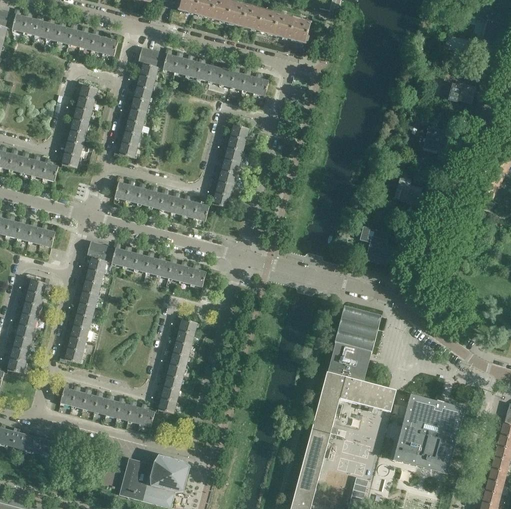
[(180,0),(180,1),(178,2),(177,6),(179,7),(178,9),(210,17),(214,0),(180,0)]
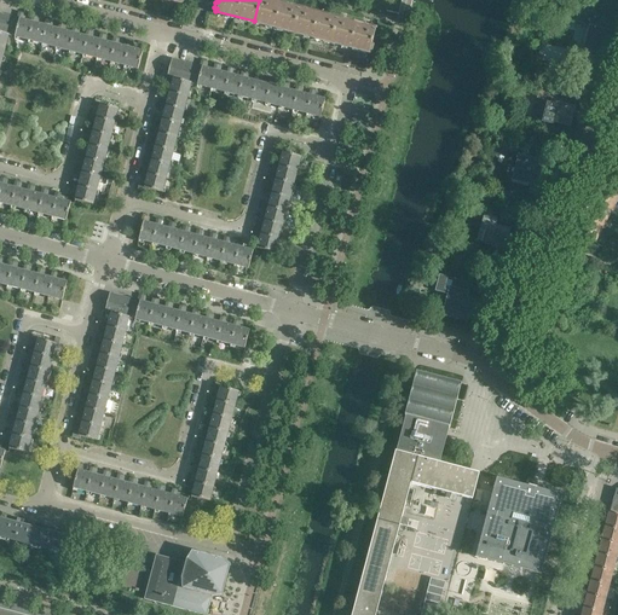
[(292,32),(298,6),(275,0),(259,0),(254,21),(292,32)]
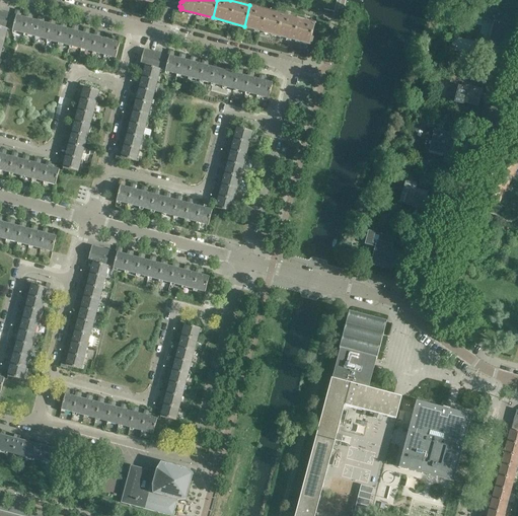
[(505,47),(511,24),(504,22),(505,20),(504,18),(502,18),(503,12),(488,4),(483,14),(489,17),(492,12),(495,13),(487,42),(505,47)]
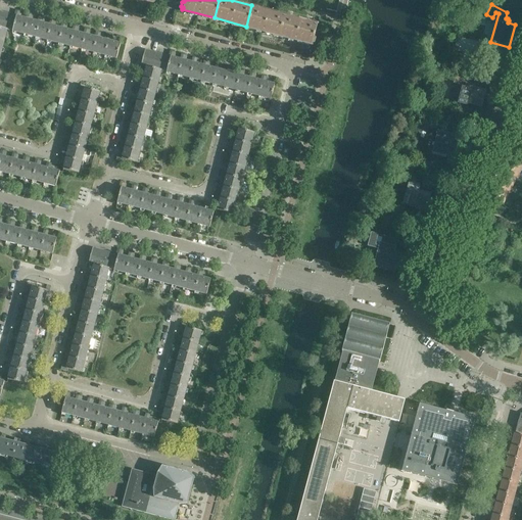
[(278,35),(284,13),(251,5),(246,27),(278,35)]
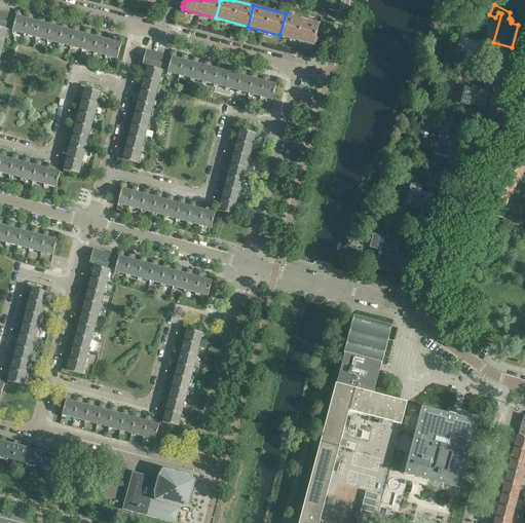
[(24,32),(28,16),(25,15),(17,13),(20,8),(14,7),(13,12),(15,13),(11,29),(24,32)]
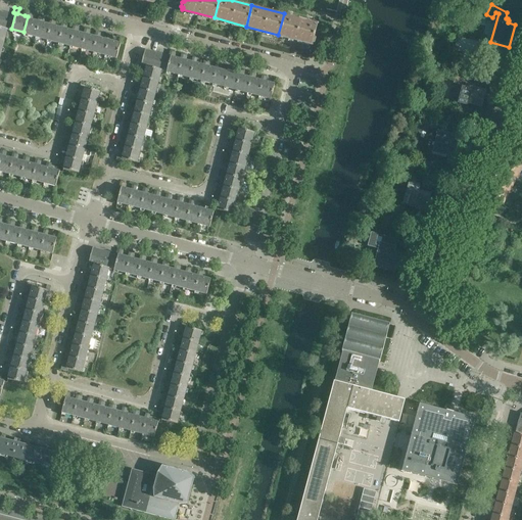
[(39,19),(37,18),(30,16),(31,11),(27,10),(25,15),(28,16),(24,32),(35,35),(39,19)]
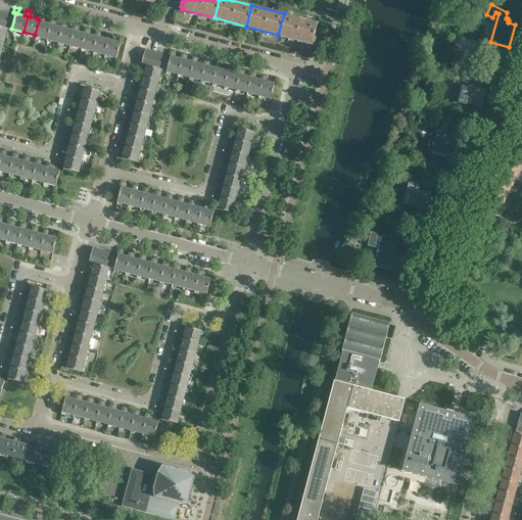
[(11,29),(15,13),(13,12),(7,11),(3,26),(6,27),(11,29)]
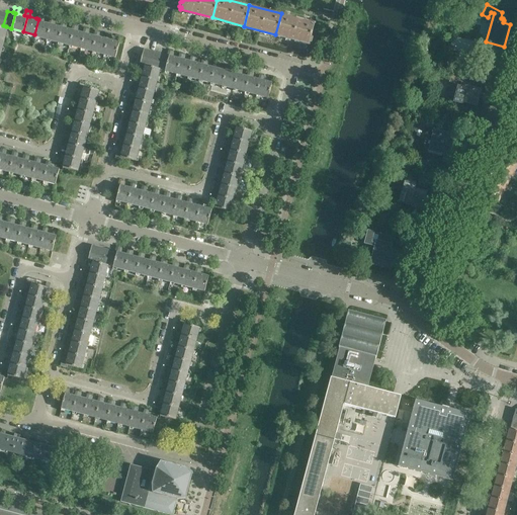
[(46,37),(50,22),(48,21),(40,19),(41,14),(37,13),(36,18),(38,19),(34,34),(46,37)]
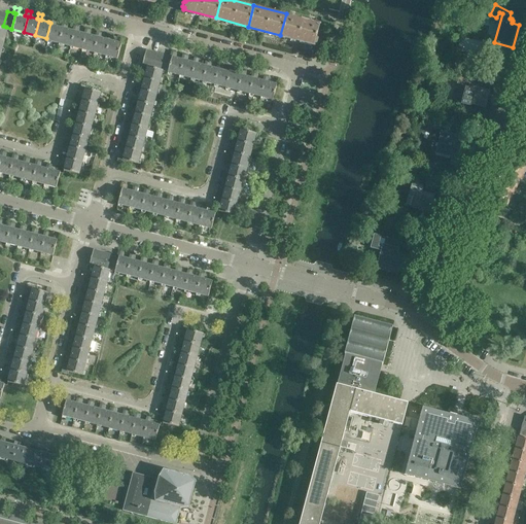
[(315,36),(319,23),(286,13),(280,35),(313,43),(314,41),(316,41),(317,37),(315,36)]
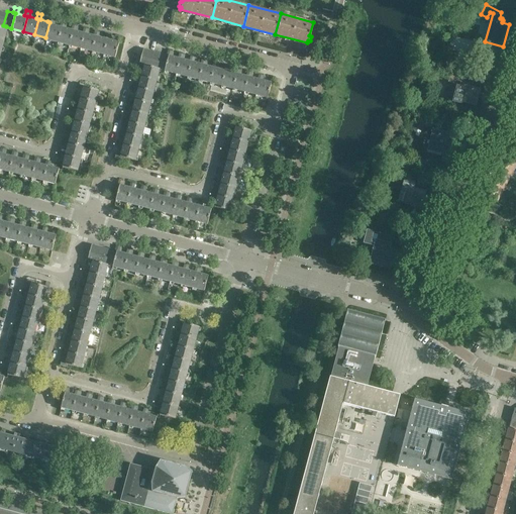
[(58,40),(61,25),(59,24),(52,22),(54,17),(48,16),(47,21),(49,22),(45,37),(58,40)]
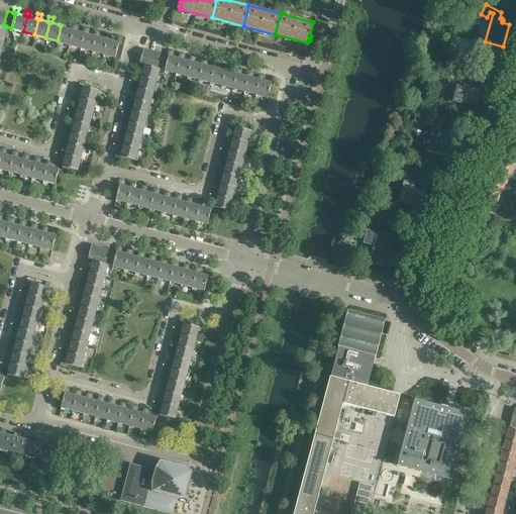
[(73,28),(70,27),(63,25),(65,20),(61,19),(59,24),(61,25),(58,40),(69,43),(73,28)]
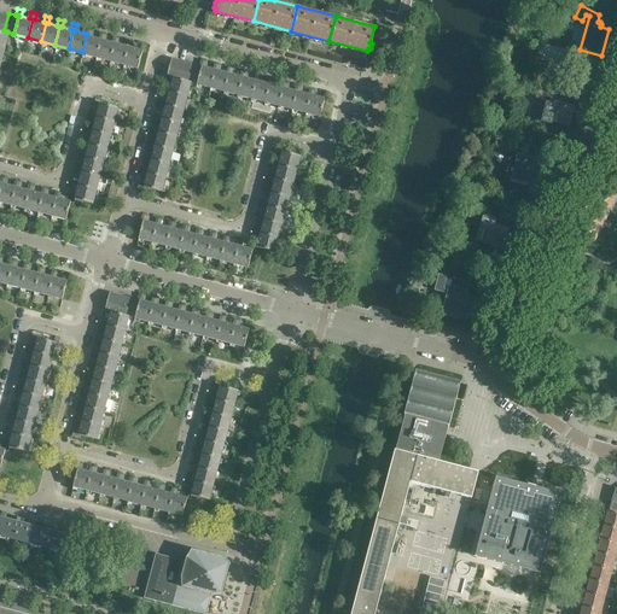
[(95,56),(100,37),(98,36),(89,34),(91,28),(86,27),(83,33),(87,34),(82,52),(95,56)]
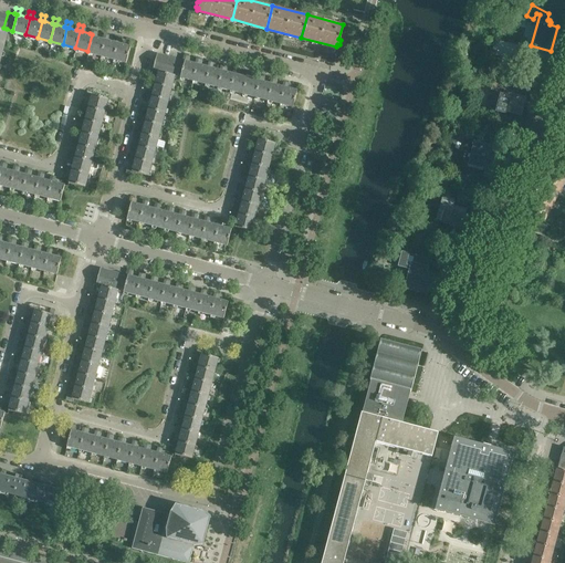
[(104,38),(102,37),(94,34),(95,29),(91,28),(90,33),(92,34),(87,51),(100,54),(104,38)]
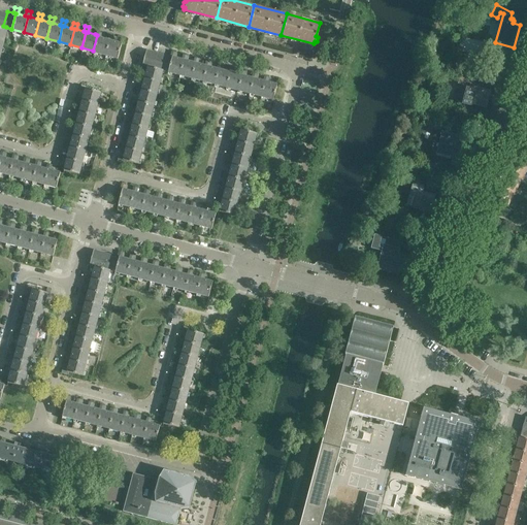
[(109,38),(106,37),(99,35),(101,30),(96,29),(95,34),(97,35),(93,51),(105,54),(109,38)]
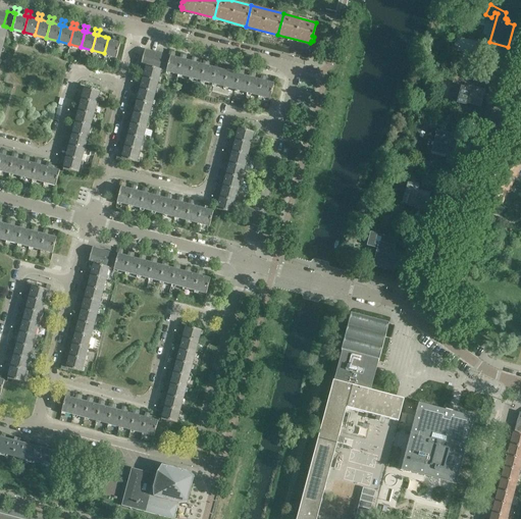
[(115,56),(119,41),(110,38),(111,33),(107,32),(105,37),(108,38),(104,53),(115,56)]
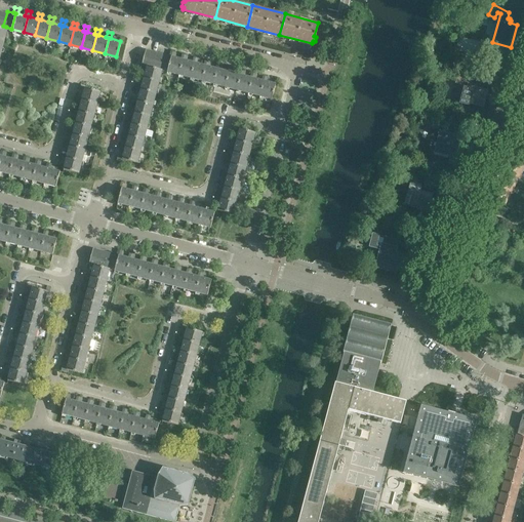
[(149,65),(153,49),(145,47),(140,63),(146,64),(149,65)]
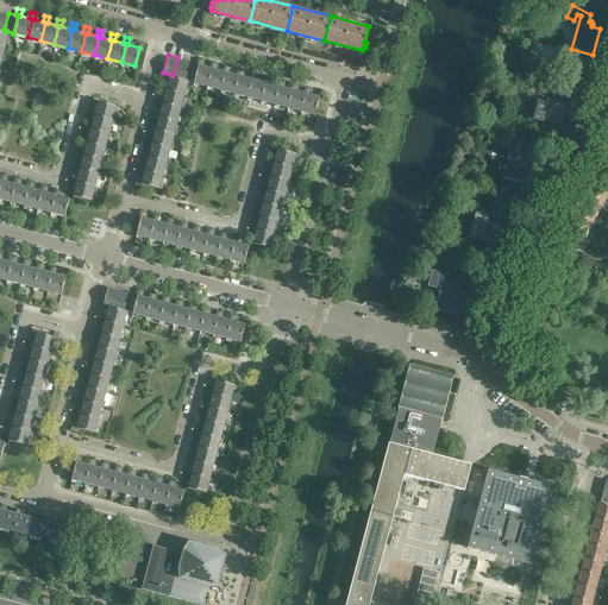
[(206,83),(211,67),(208,65),(200,63),(202,57),(196,56),(195,62),(198,63),(193,80),(206,83)]
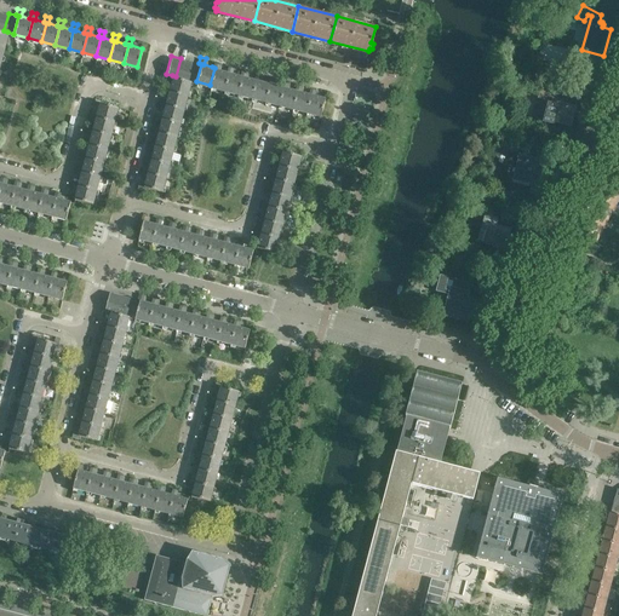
[(187,79),(191,61),(181,58),(176,76),(187,79)]
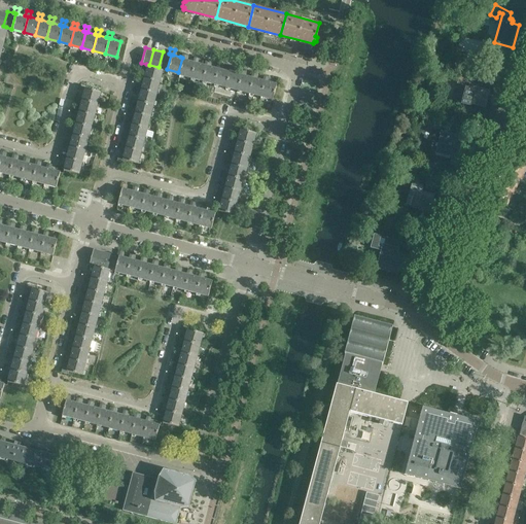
[(171,55),(169,54),(163,51),(159,67),(162,68),(167,69),(171,55)]
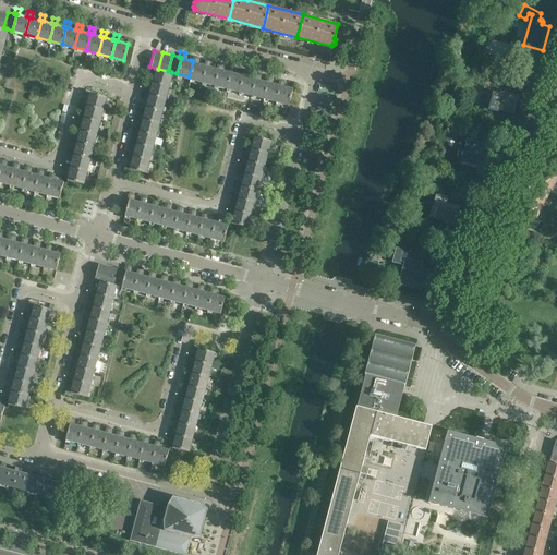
[(206,64),(203,63),(195,61),(197,56),(193,55),(191,60),(193,61),(189,76),(202,80),(206,64)]
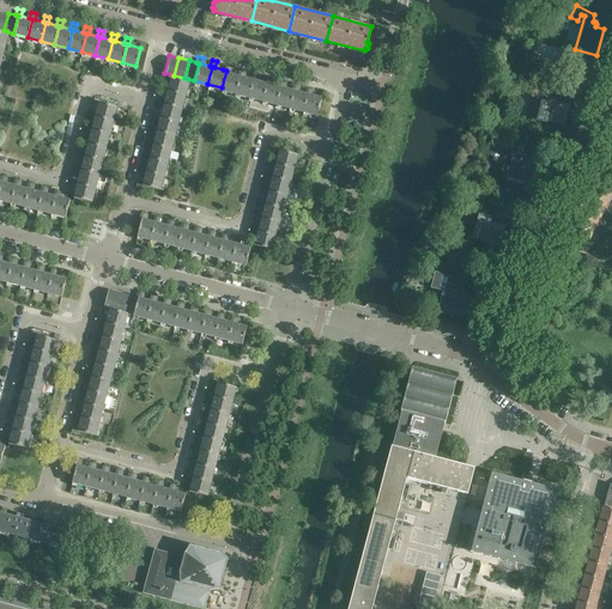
[(240,74),(237,73),(229,71),(230,65),(225,64),(223,69),(226,71),(222,87),(235,91),(240,74)]
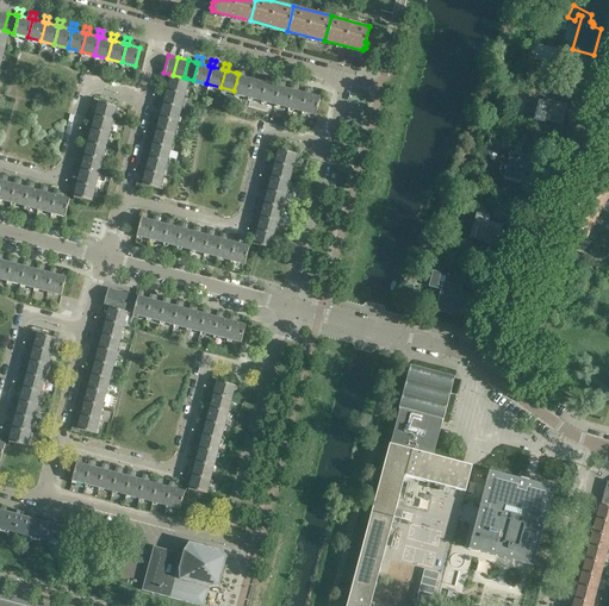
[(252,77),(249,76),(241,74),(242,68),(237,67),(236,73),(238,74),(234,91),(247,94),(252,77)]
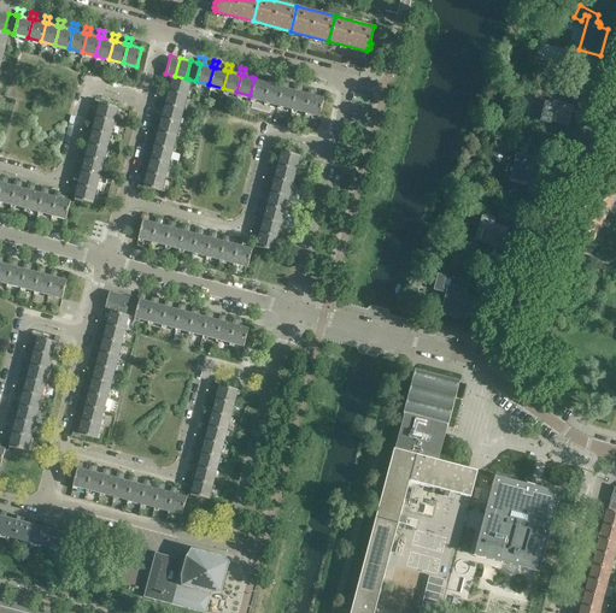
[(263,99),(268,82),(265,81),(257,78),(259,72),(253,71),(252,77),(254,78),(250,95),(263,99)]
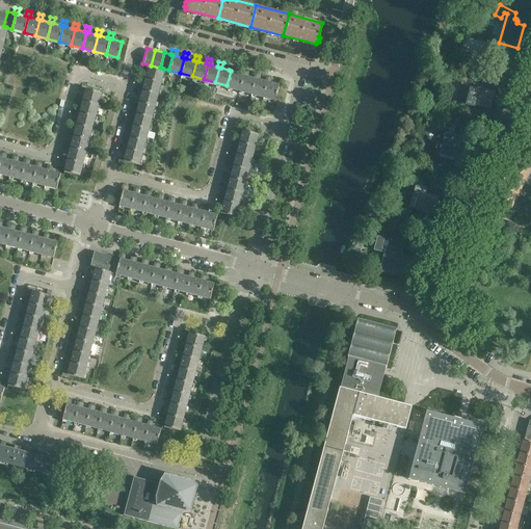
[(160,80),(163,69),(160,68),(151,65),(148,64),(145,74),(139,73),(138,77),(144,79),(144,76),(160,80)]
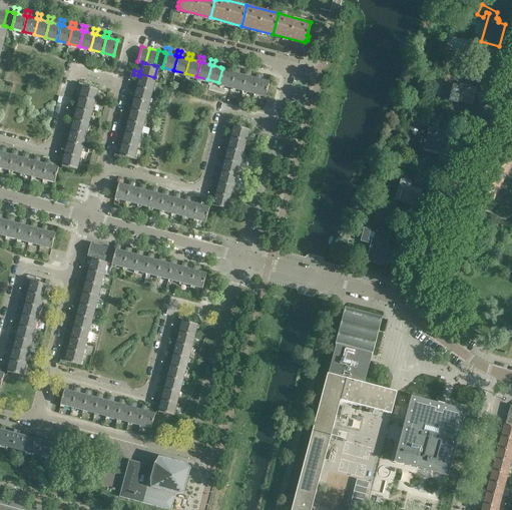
[(234,71),(231,70),(224,68),(226,63),(222,62),(220,67),(222,68),(218,82),(230,85),(234,71)]
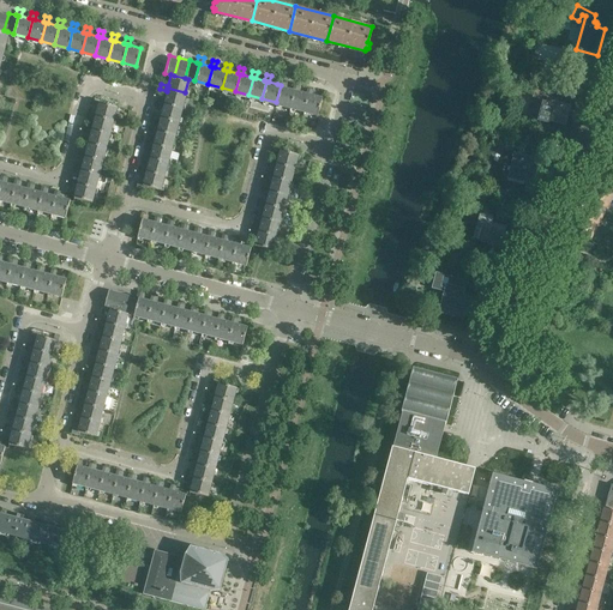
[(294,88),(292,88),(283,85),(284,79),(280,78),(277,84),(281,85),(276,102),(289,106),(294,88)]
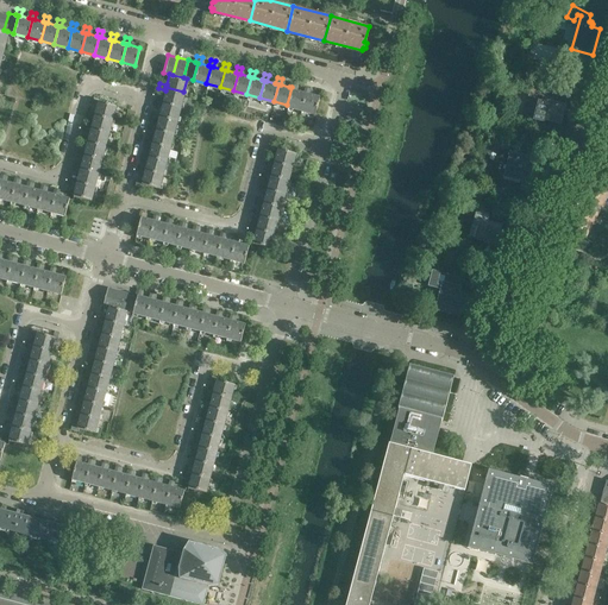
[(300,108),(305,90),(302,90),(294,88),(295,82),(290,81),(289,87),(292,87),(287,105),(300,108)]
